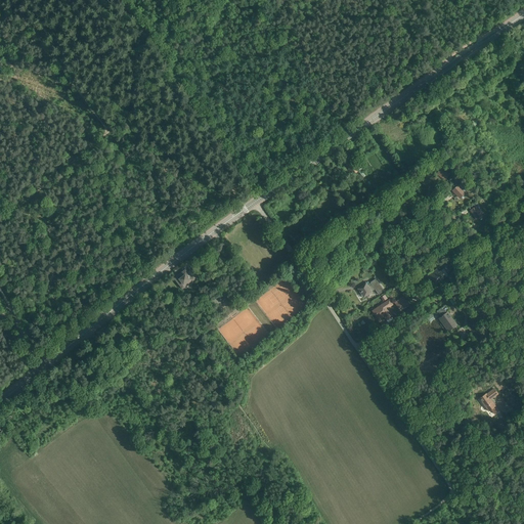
[(352,162),(355,160),(352,155),(343,161),(353,175),(358,171),(356,169),(352,162)]
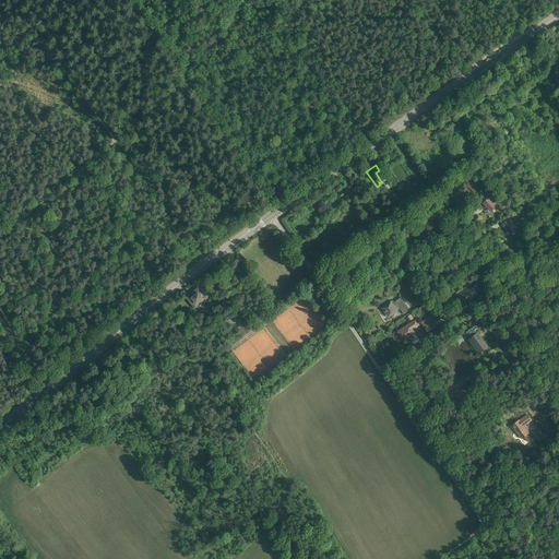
[(475,192),(479,187),(471,180),(466,186),(475,192)]
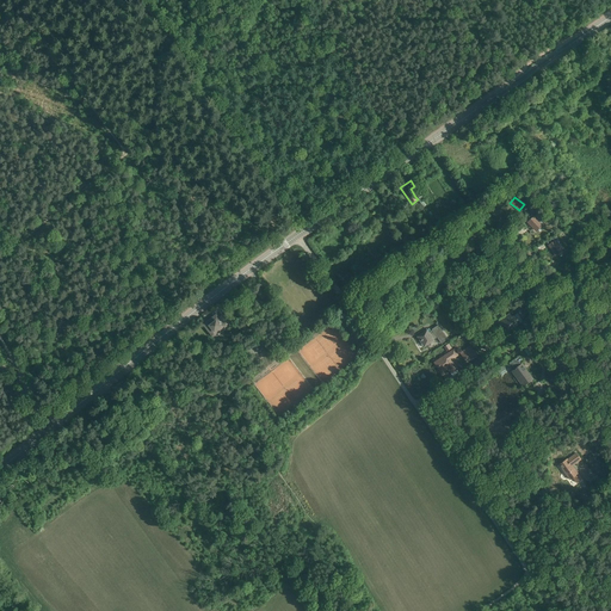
[(536,230),(542,226),(541,226),(543,223),(536,216),(534,217),(529,223),(536,230)]
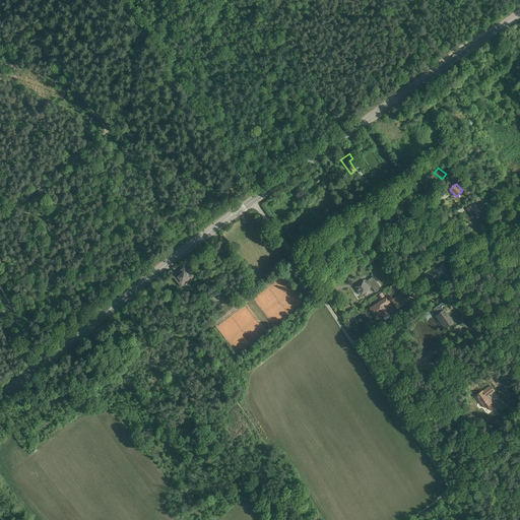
[(472,217),(476,214),(478,213),(473,205),(474,204),(473,202),(467,205),(469,208),(467,209),(472,217)]
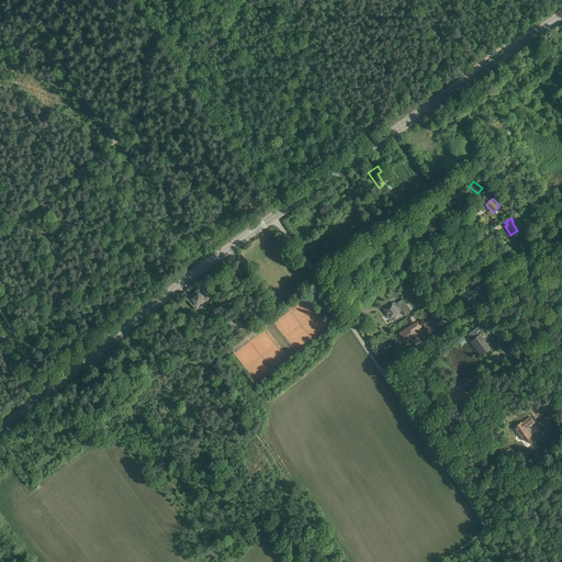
[(430,240),(427,237),(425,239),(422,235),(416,239),(418,243),(415,246),(409,249),(412,254),(417,249),(418,250),(422,247),(423,248),(428,245),(427,243),(430,240)]
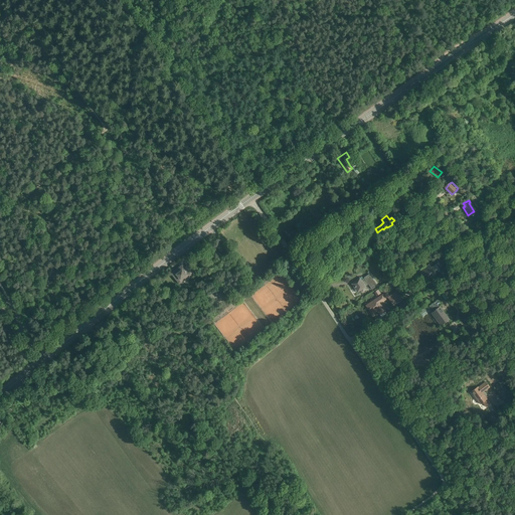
[(403,229),(399,222),(390,228),(392,232),(399,228),(401,231),(403,229)]
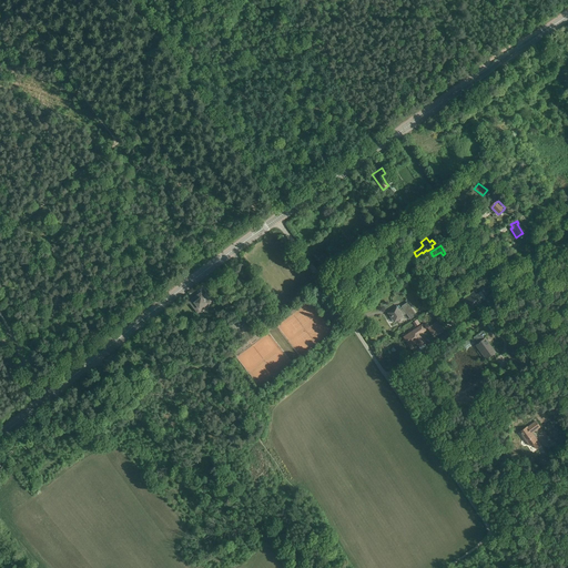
[(478,293),(477,294),(475,292),(463,300),(466,305),(469,304),(473,307),(483,301),(478,293)]
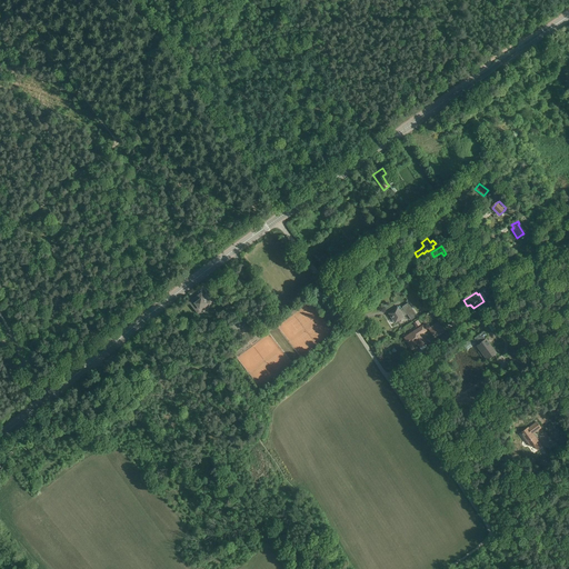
[(190,302),(198,313),(201,317),(212,307),(201,293),(190,302)]
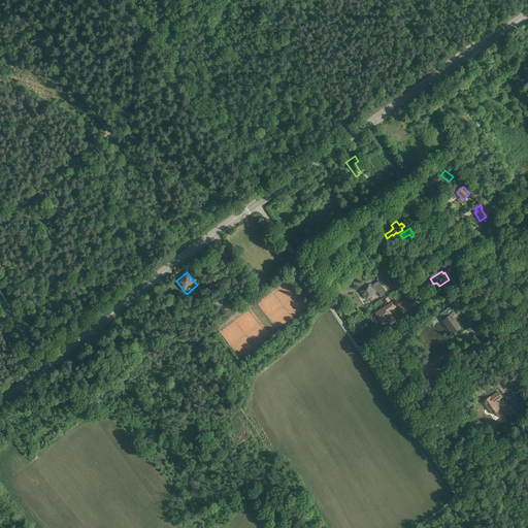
[(455,285),(459,282),(460,281),(460,279),(461,278),(458,274),(457,275),(456,274),(451,278),(455,285)]
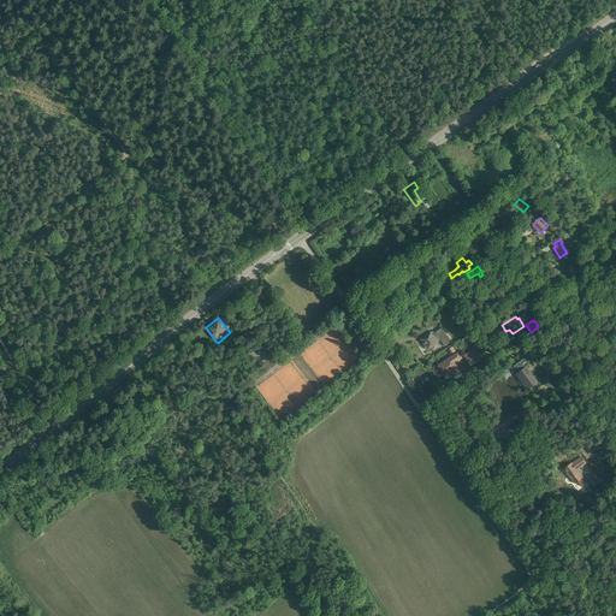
[(440,341),(445,347),(451,342),(442,329),(436,332),(436,333),(434,335),(432,331),(430,332),(430,333),(420,339),(424,344),(426,343),(430,349),(438,343),(437,343),(440,341)]
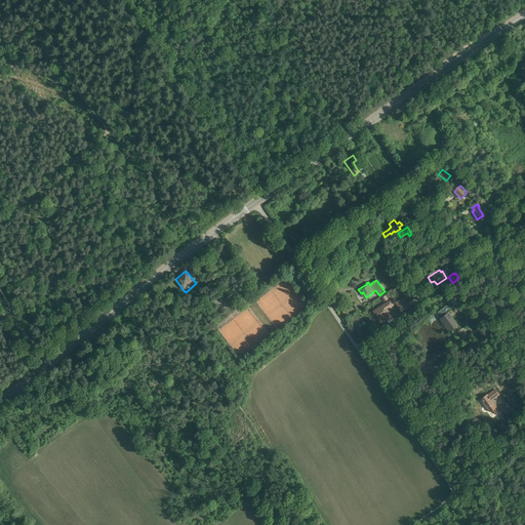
[(231,303),(229,300),(229,299),(227,297),(227,296),(226,296),(221,291),(211,299),(217,308),(220,306),(223,309),(231,303)]
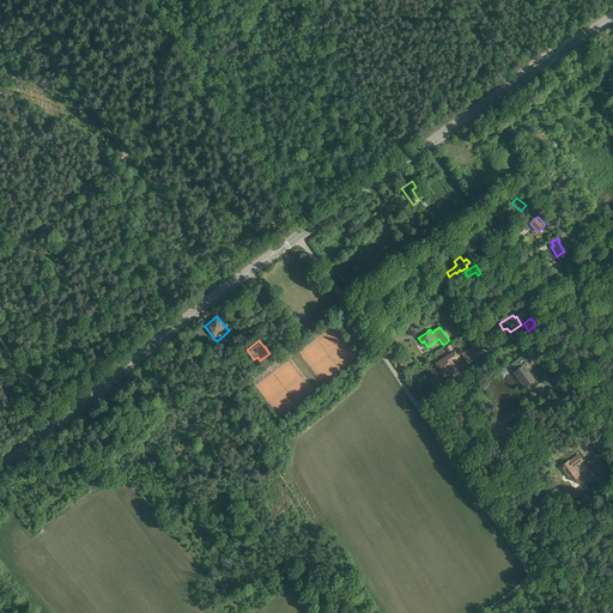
[(463,356),(468,364),(478,357),(472,347),(461,354),(462,357),(463,356)]
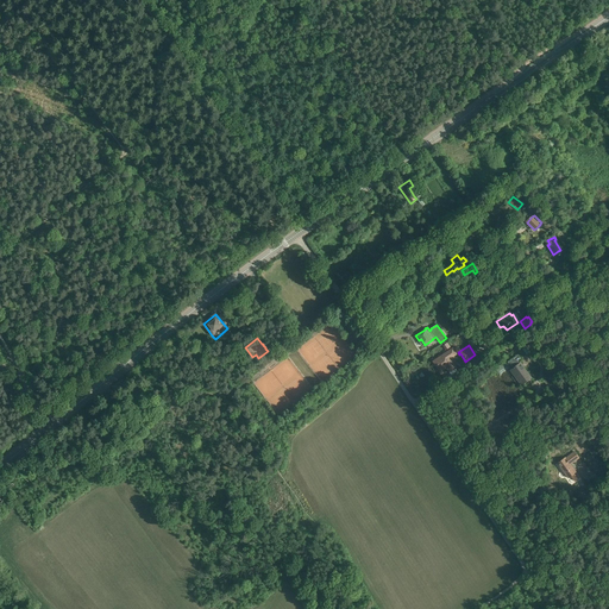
[(449,372),(456,368),(450,359),(456,355),(452,349),(433,362),(437,366),(438,365),(441,371),(446,368),(449,372)]
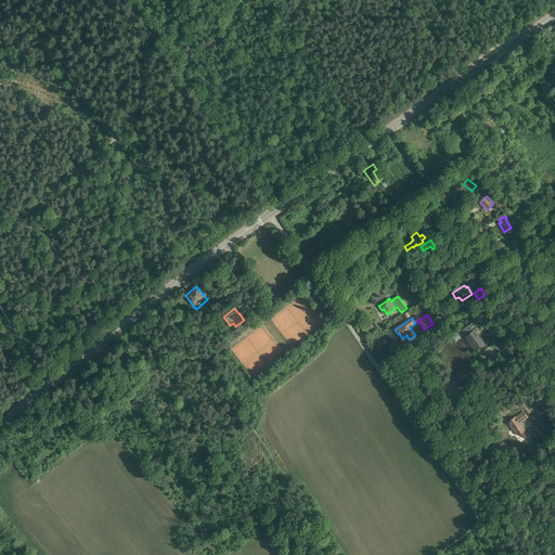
[(475,351),(483,345),(474,331),(473,330),(475,327),(472,323),(463,330),(466,334),(467,336),(465,337),(475,351)]
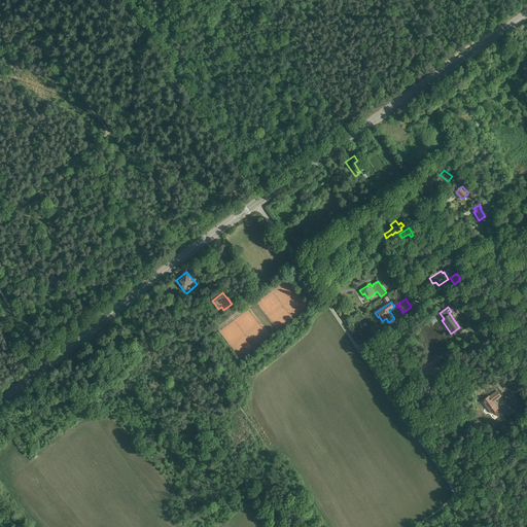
[(483,321),(477,326),(476,324),(469,329),(473,335),(480,330),(486,325),(483,321)]
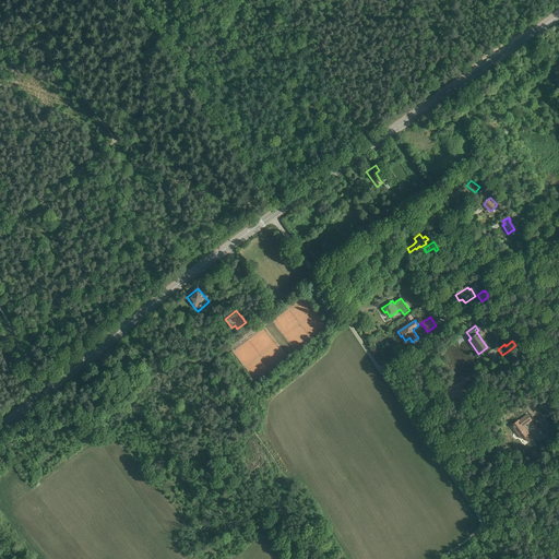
[(522,439),(524,437),(527,441),(532,438),(523,426),(532,420),(527,415),(519,420),(511,426),(512,426),(510,427),(513,432),(515,430),(522,439)]
